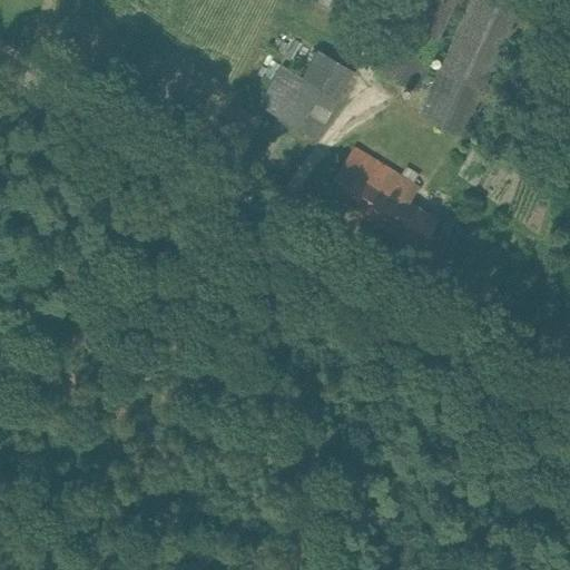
[(412,0),(380,72),(418,91),(459,0),(412,0)]
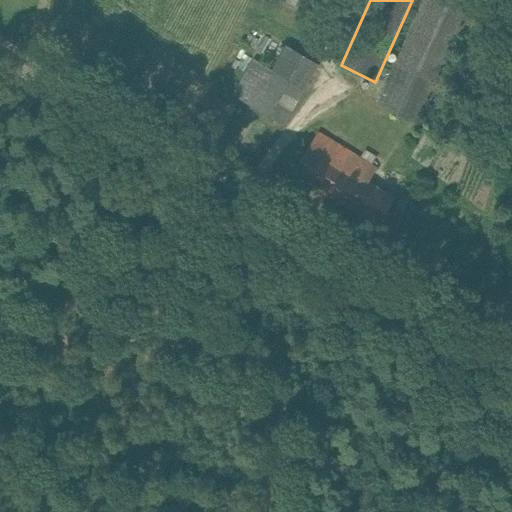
[(476,0),(475,0),(422,0),(376,105),(421,125),(476,0)]
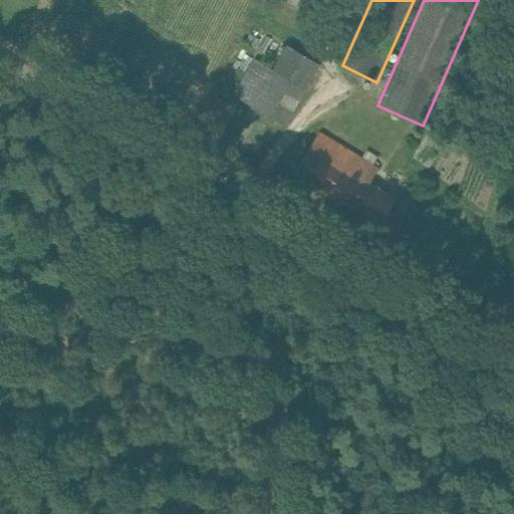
[(255,59),(234,95),(284,124),(319,64),(288,45),(273,69),(255,59)]
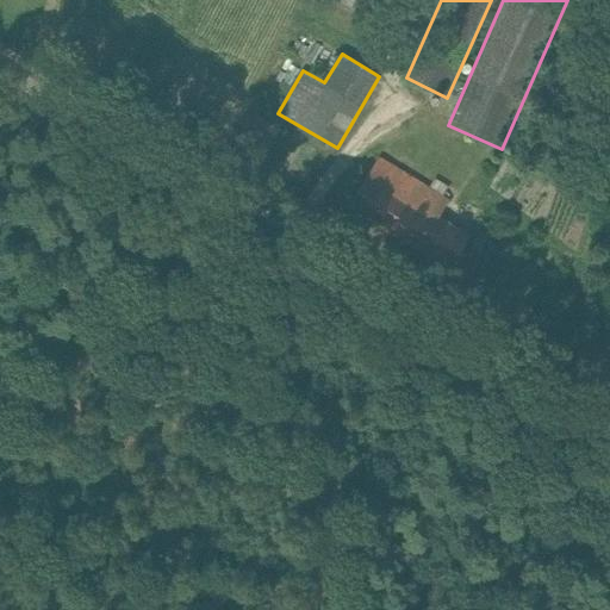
[(429,187),(379,156),(349,205),(450,268),(470,235),(440,216),(450,199),(444,195),(449,187),(435,178),(429,187)]
